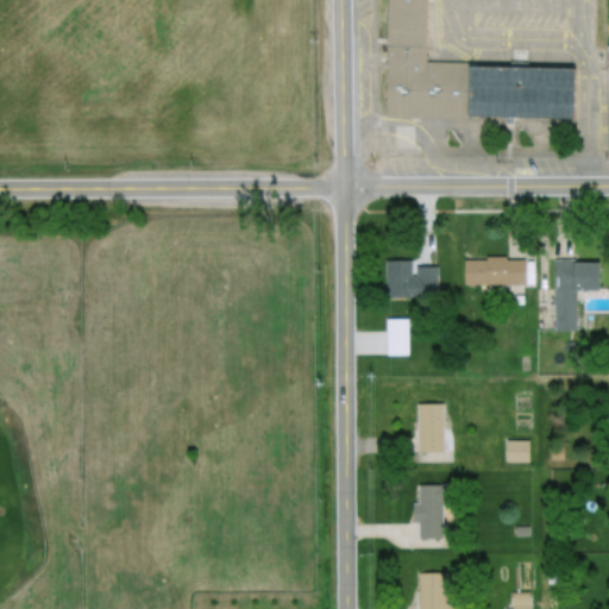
[(380,0),(419,0),(419,63),(458,63),(457,115),(380,115),(380,0)]
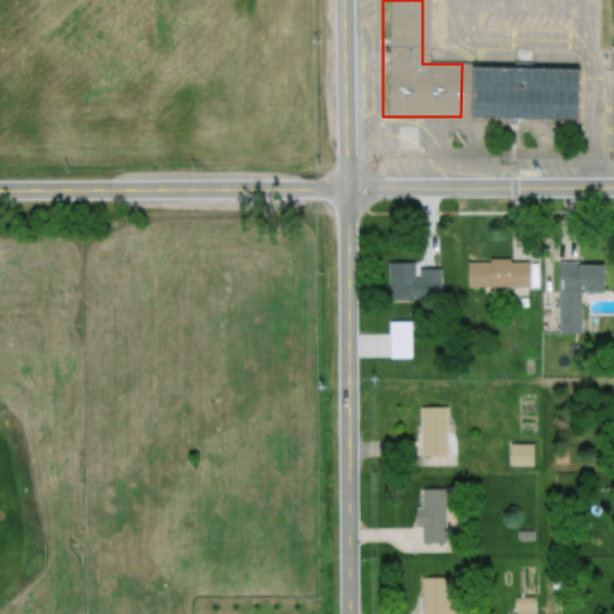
[(461,116),(462,64),(570,65),(569,118),(461,116)]
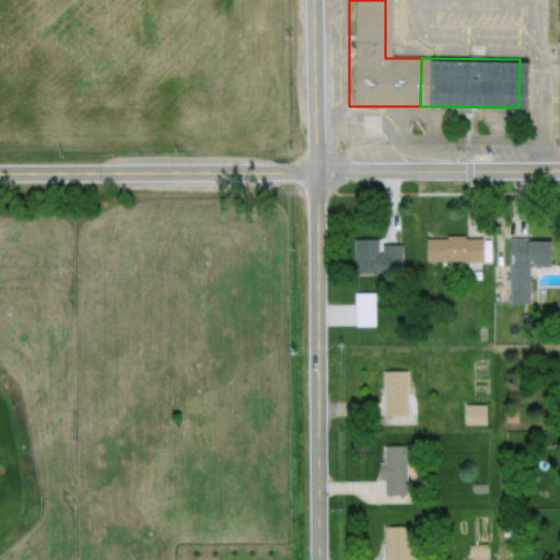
[(427,237),(439,237),(439,240),(446,240),(446,235),(466,235),(466,240),(481,240),(481,259),(427,259),(427,237)]
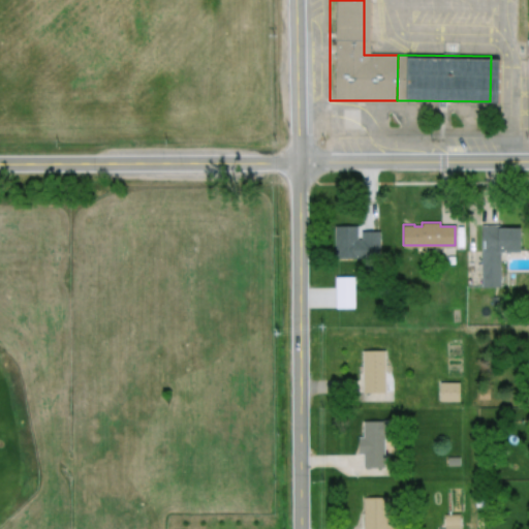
[(479,224),(499,224),(499,227),(514,227),(514,252),(499,252),(499,283),(479,283),(479,224)]
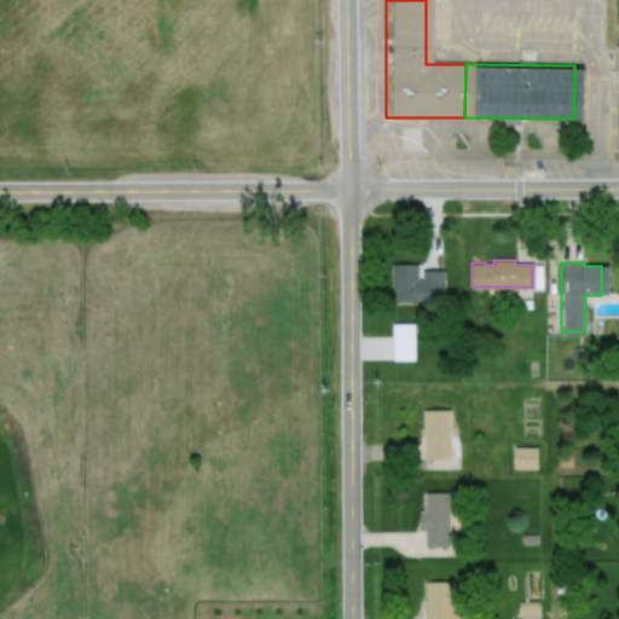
[(391,264),(417,264),(417,278),(423,278),(423,268),(443,268),(443,302),(391,302),(391,264)]
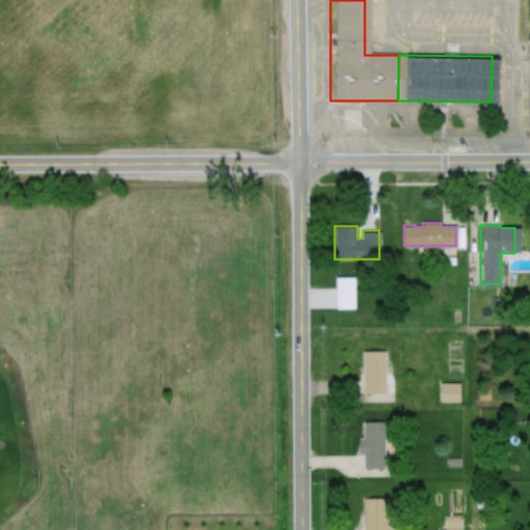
[(361,350),(389,350),(389,402),(361,402),(361,350)]
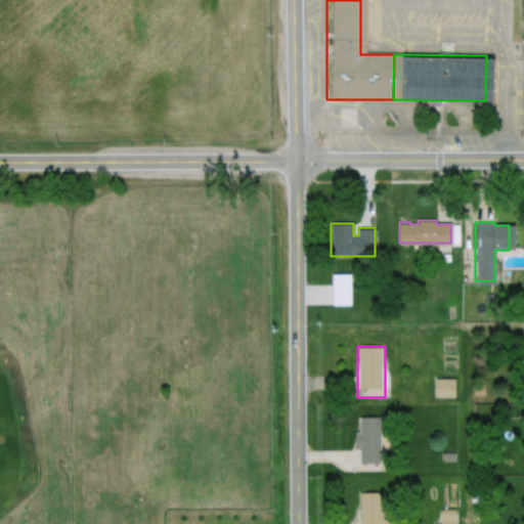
[(434,378),(454,378),(454,397),(434,397),(434,378)]
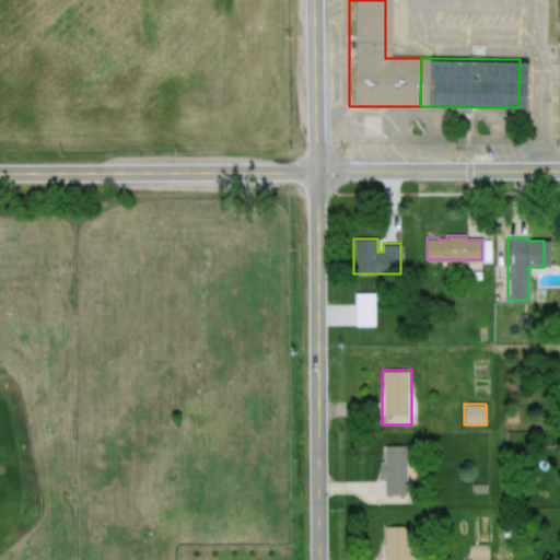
[(504,404),(517,404),(517,422),(504,422),(504,404)]
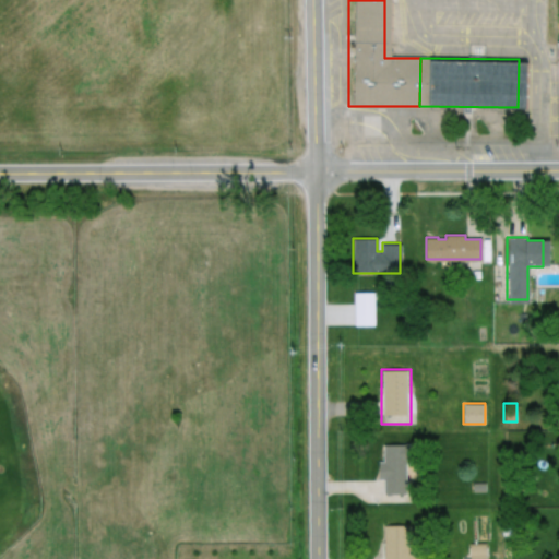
[(383,444),(406,444),(406,494),(383,494),(383,478),(377,478),(377,460),(383,460),(383,444)]
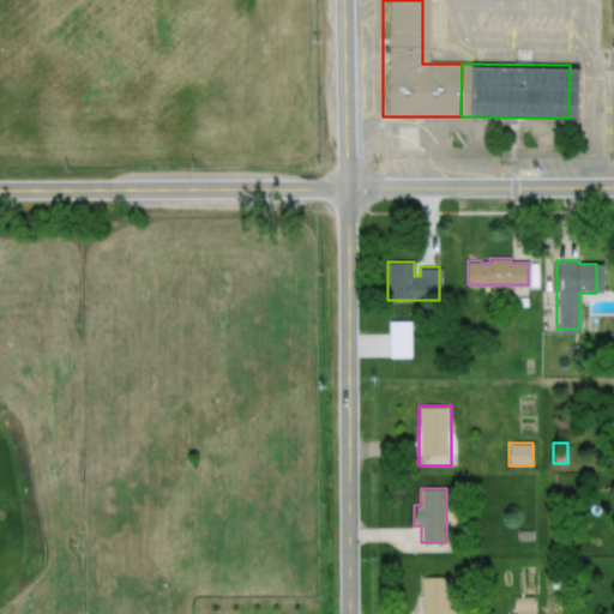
[(517,529),(533,529),(533,540),(517,540),(517,529)]
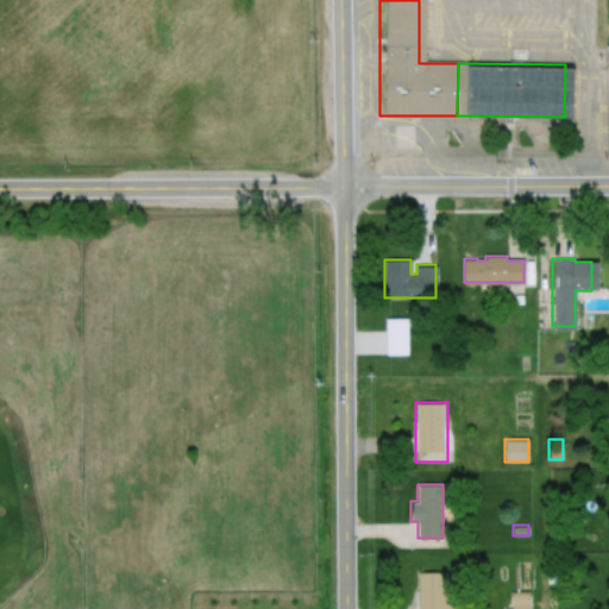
[(415,608),(415,571),(456,571),(456,608),(415,608)]
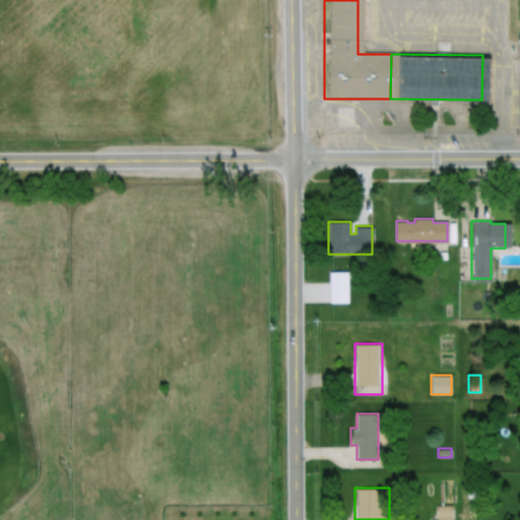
[(435,519),(435,504),(455,504),(455,519),(435,519)]
